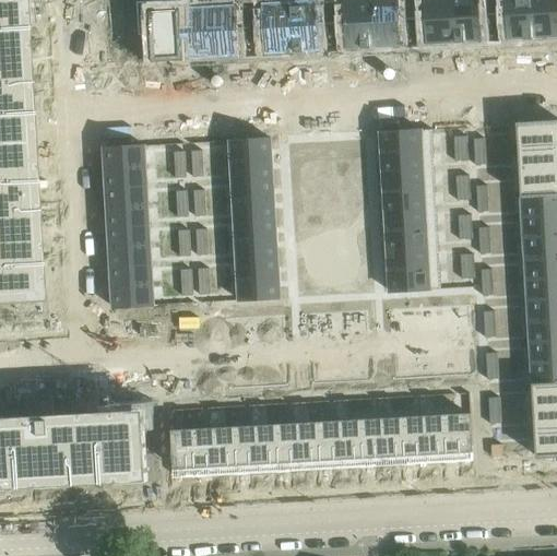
[(0,0),(0,144),(31,143),(25,64),(21,64),(20,43),(24,43),(23,12),(16,12),(14,0),(0,0)]
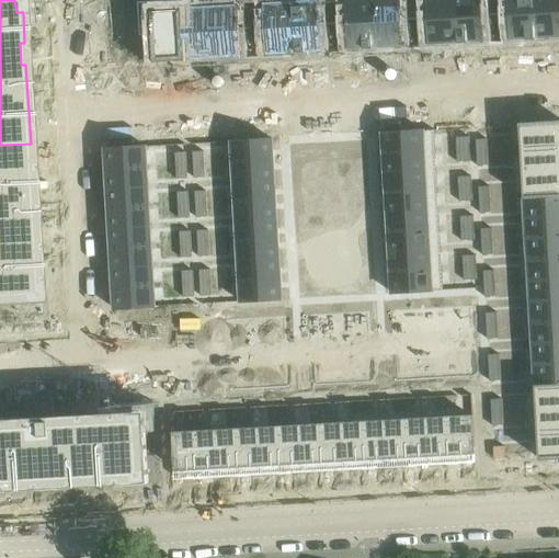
[(136,0),(138,33),(153,33),(155,57),(181,56),(178,0),(136,0)]
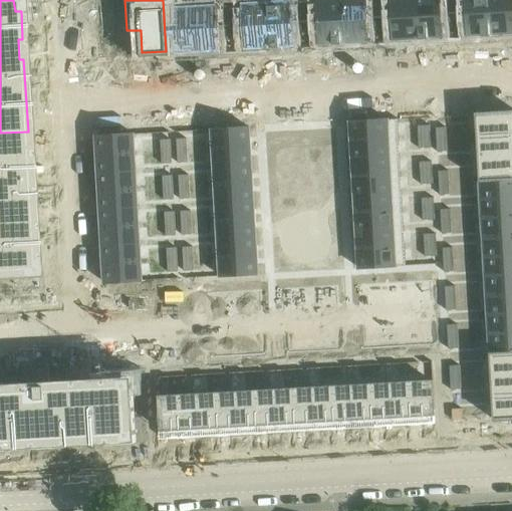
[(163,0),(166,51),(193,49),(190,0),(163,0)]
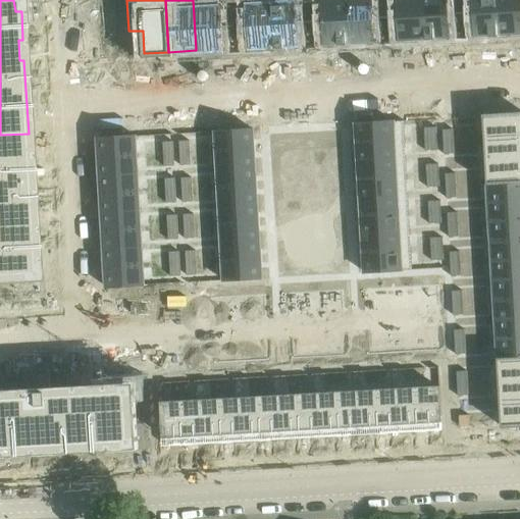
[(193,0),(196,50),(220,49),(219,26),(232,26),(231,3),(195,5),(194,0),(193,0)]
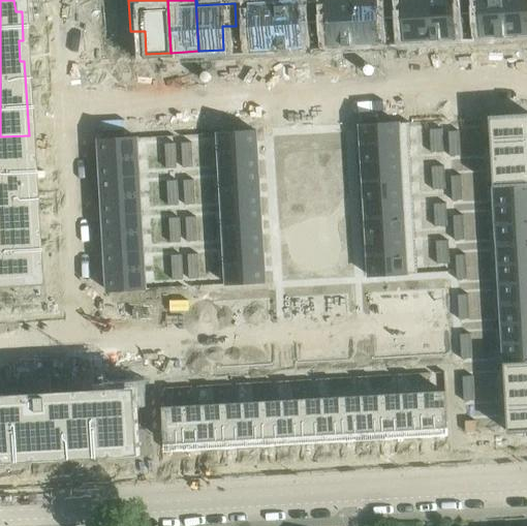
[(248,0),(248,2),(235,3),(236,26),(249,25),(250,49),(275,47),(272,0),(248,0)]
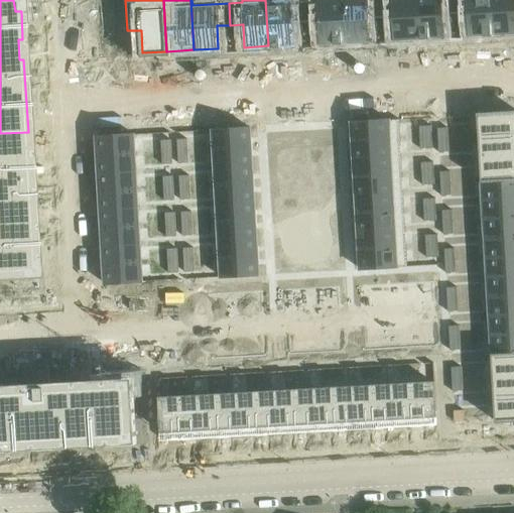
[(265,0),(268,45),(292,44),(291,21),(304,20),(303,0),(290,0),(265,0)]
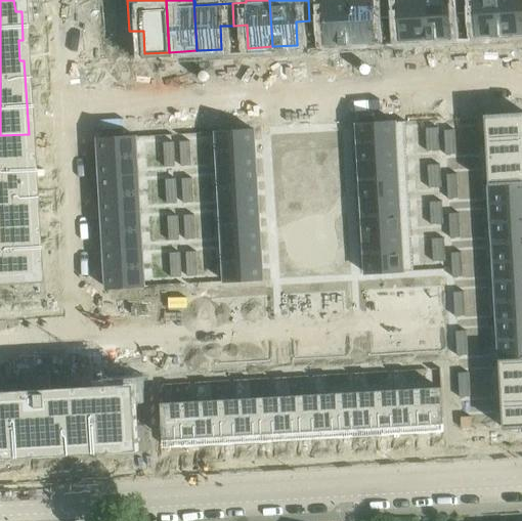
[(308,0),(309,20),(322,20),(323,43),(329,43),(329,45),(346,44),(346,42),(348,42),(345,0),(308,0)]
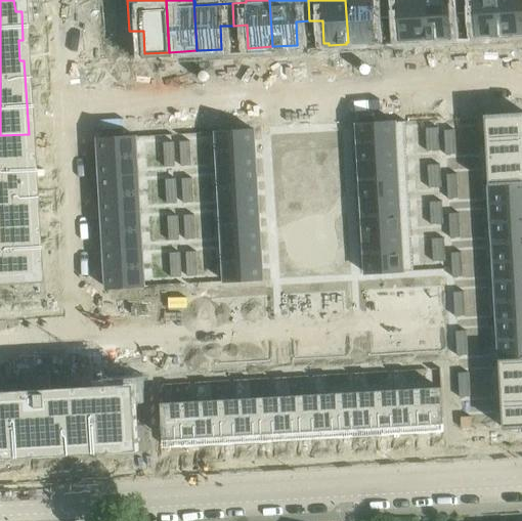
[(345,0),(348,42),(351,42),(351,43),(368,42),(368,41),(373,41),(372,17),(385,16),(383,0),(345,0)]
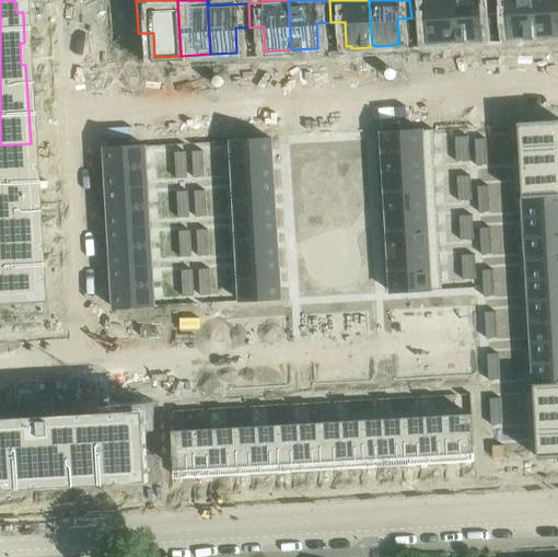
[(409,0),(411,18),(426,16),(427,42),(453,41),(451,0),(409,0)]
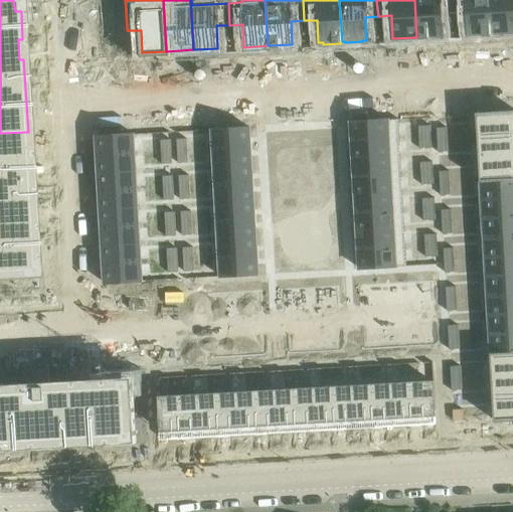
[(414,0),(416,37),(441,35),(440,12),(453,12),(452,0),(414,0)]
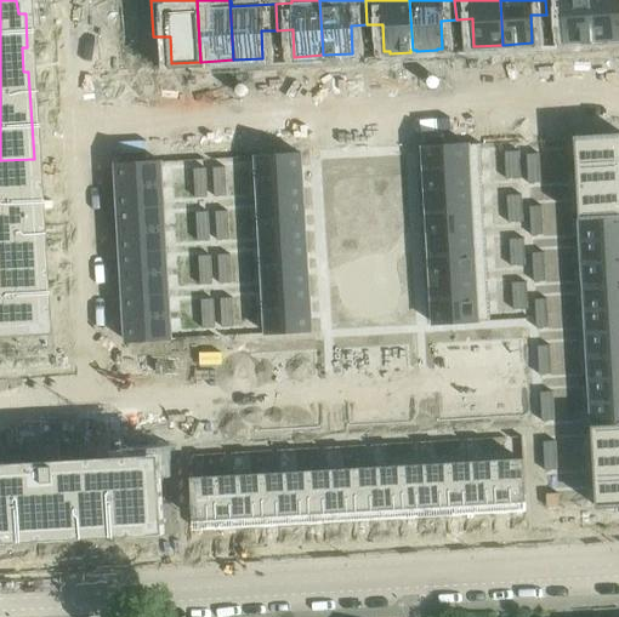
[(545,0),(546,15),(562,13),(563,41),(592,40),(590,0),(545,0)]
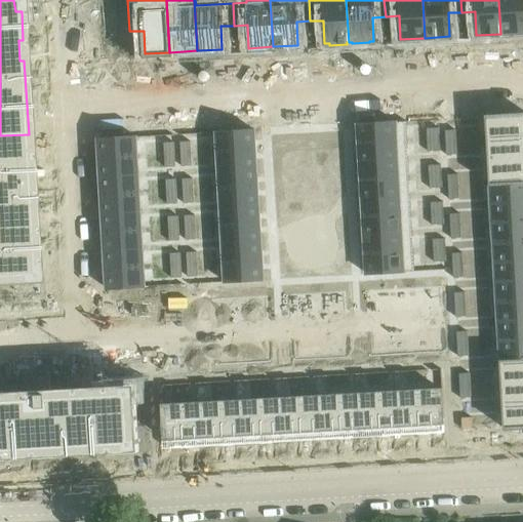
[(498,0),(500,34),(522,32),(522,0),(498,0)]
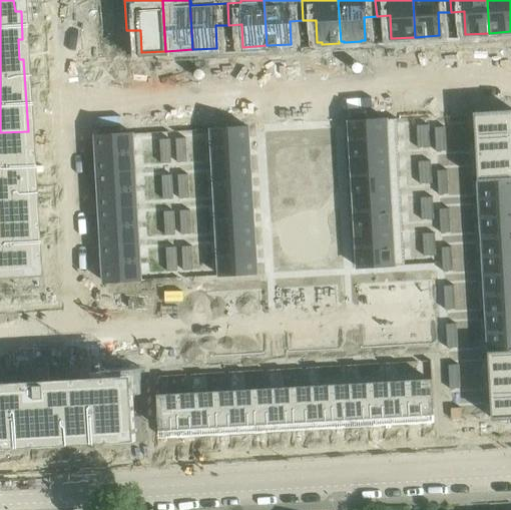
[(510,109),(473,112),(475,132),(510,130),(510,109)]
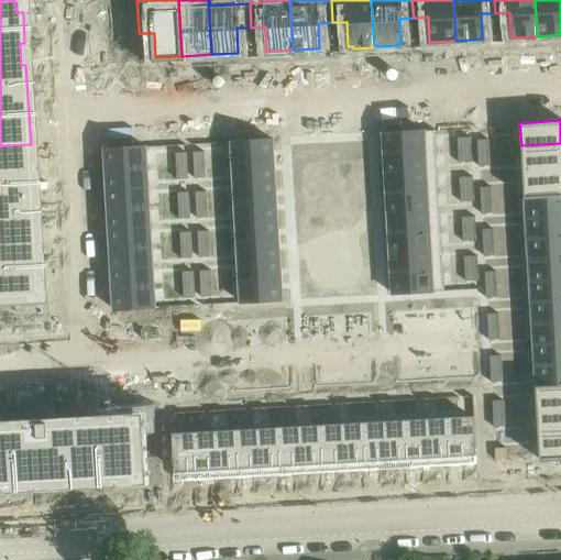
[(435,128),(382,131),(383,152),(436,149),(435,128)]
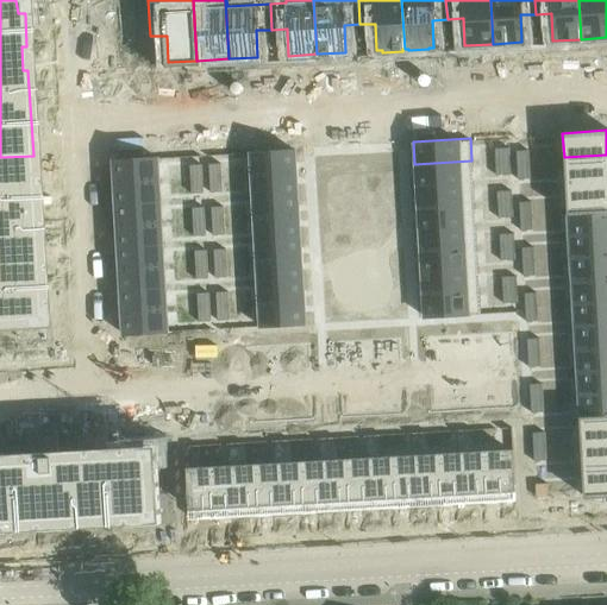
[(507,145),(493,146),(494,159),(508,159),(507,145)]
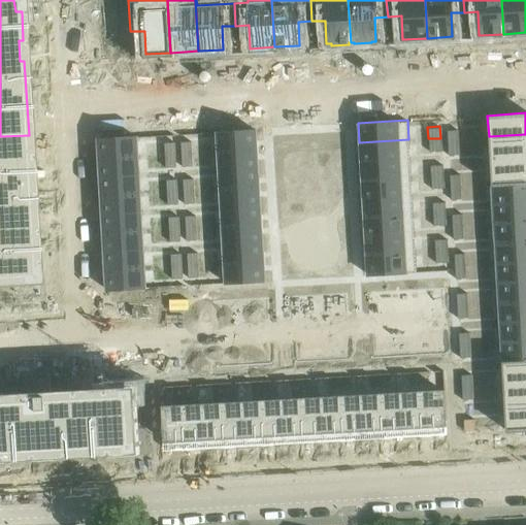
[(456,128),(446,129),(447,141),(457,140),(456,128)]
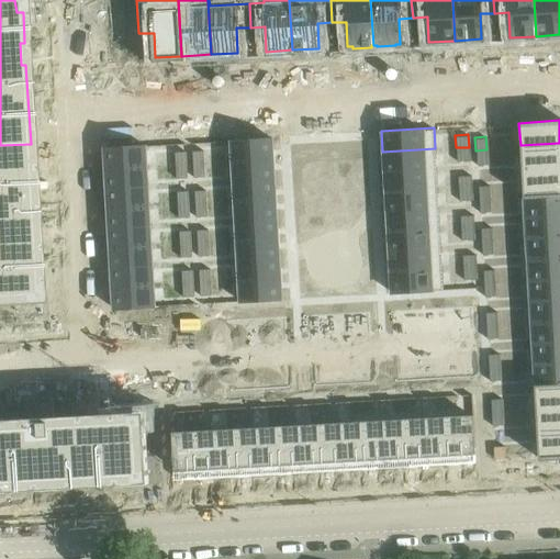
[(271,137),(231,140),(232,159),(272,157),(271,137)]
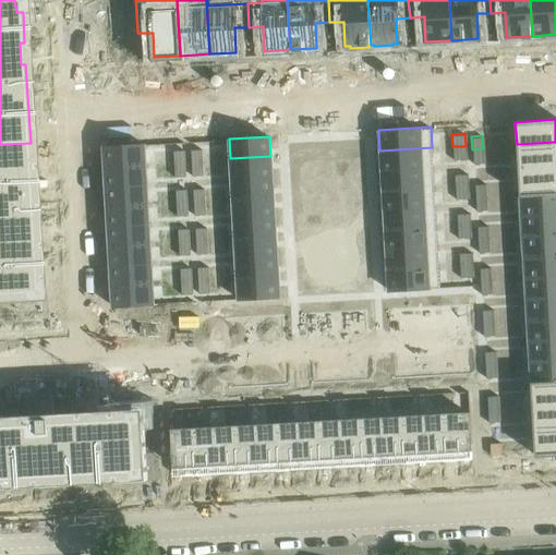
[(555,142),(517,144),(518,167),(555,164),(555,142)]
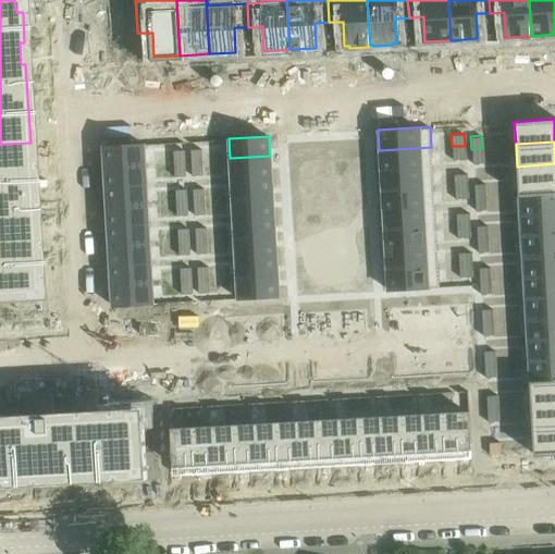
[(31,143),(0,144),(0,298),(33,297),(32,274),(37,274),(36,244),(32,244),(29,222),(35,222),(31,143)]
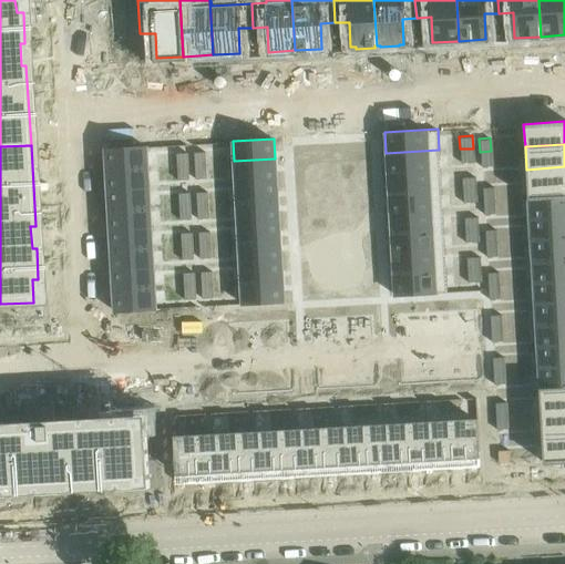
[(146,145),(104,147),(105,167),(147,165),(146,145)]
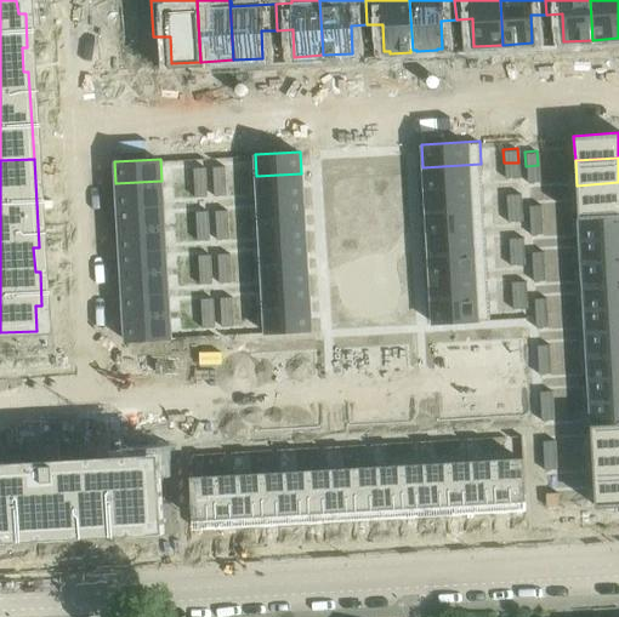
[(518,163),(504,163),(504,176),(520,176),(518,163)]
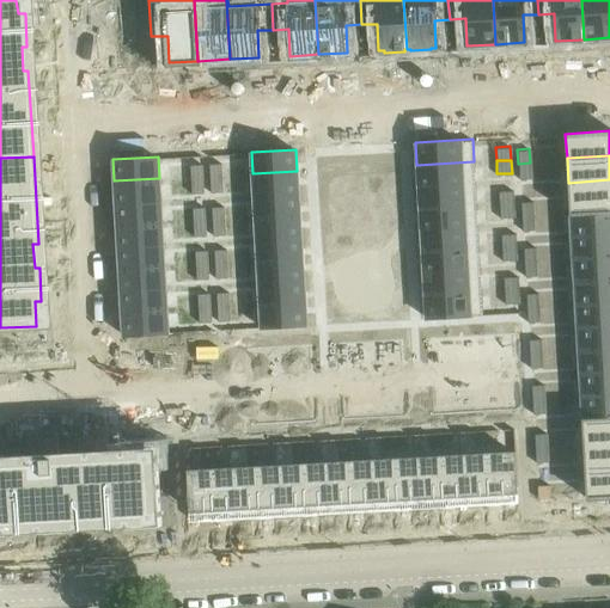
[(220,161),(208,163),(209,177),(221,176),(220,161)]
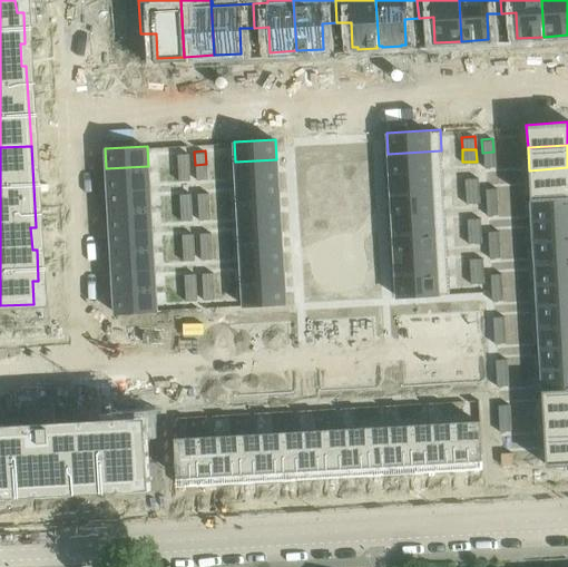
[(441,150),(388,154),(389,174),(442,170),(441,150)]
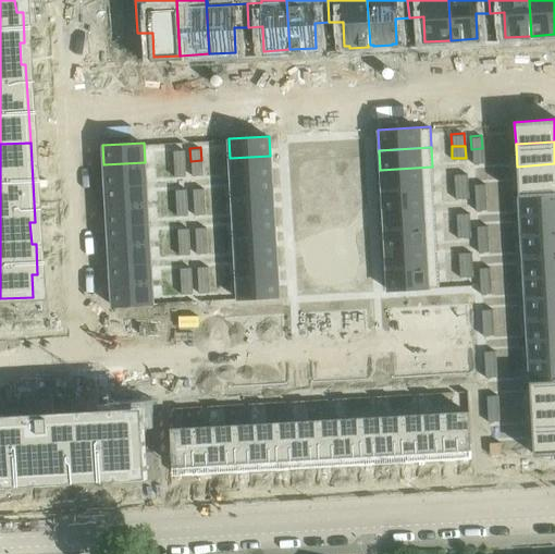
[(183,148),(172,149),(173,162),(184,161),(183,148)]
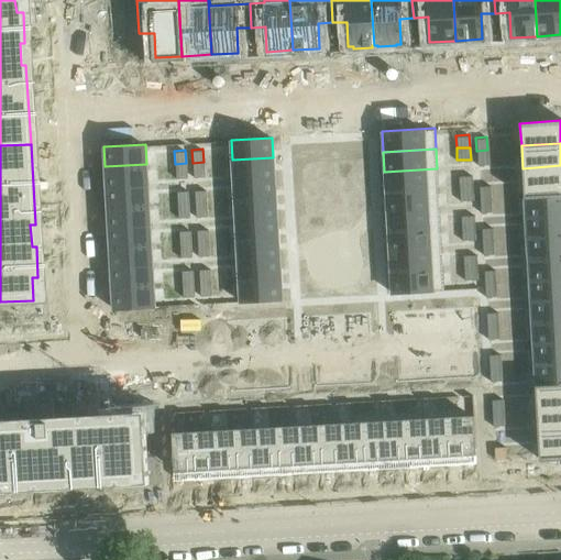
[(487,150),(476,151),(477,164),(488,163),(487,150)]
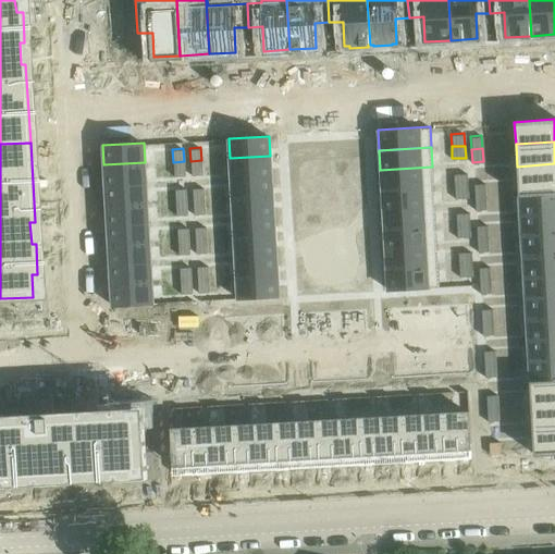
[(270,156),(230,158),(231,177),(271,175),(270,156)]
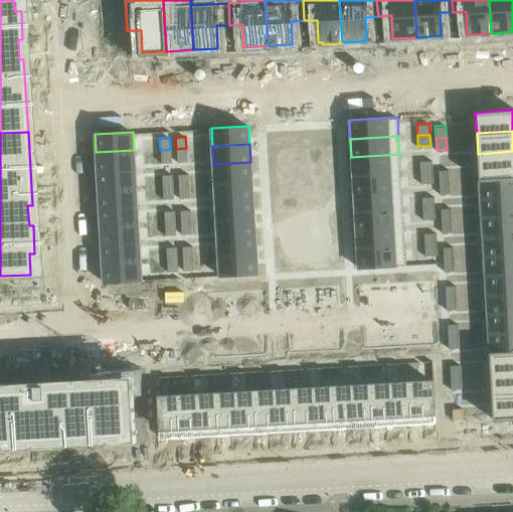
[(186,148),(176,149),(176,161),(186,160),(186,148)]
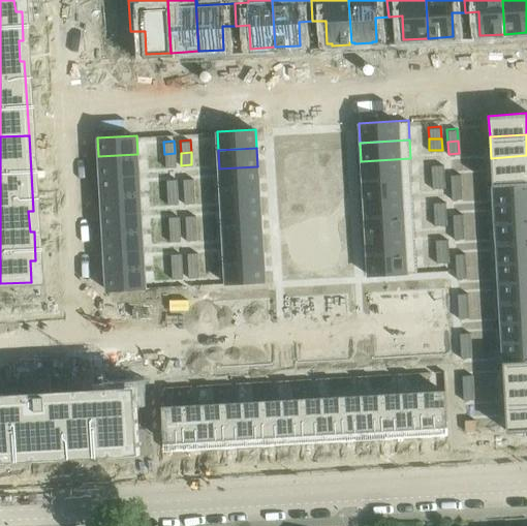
[(175,153),(164,154),(164,166),(175,165),(175,153)]
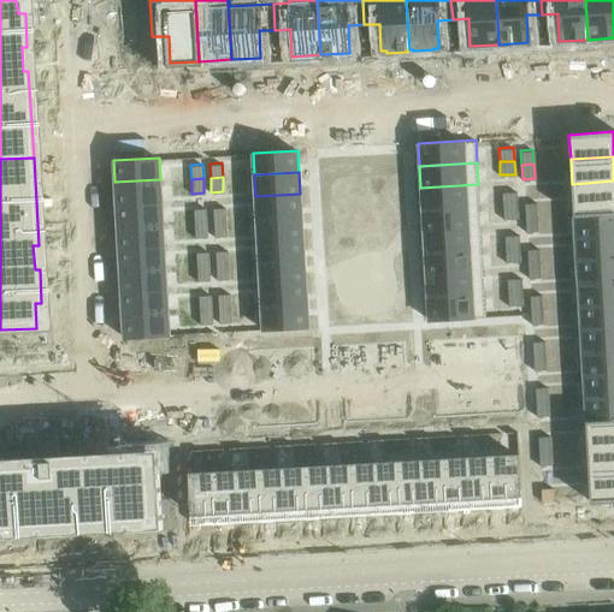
[(160,179),(114,182),(116,205),(161,202),(160,179)]
